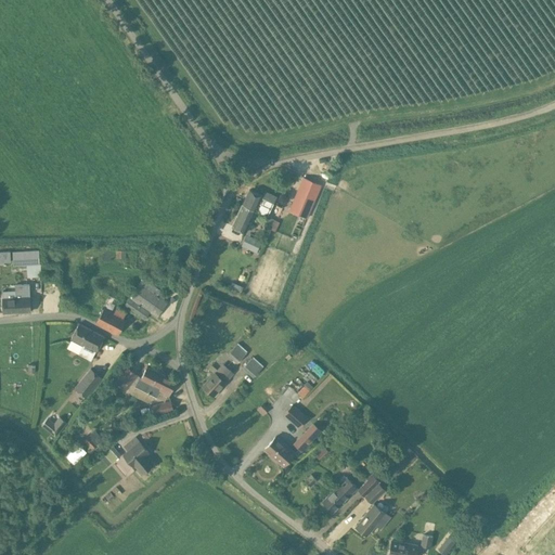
[(321,185),(302,178),(288,209),(308,218),(321,185)]
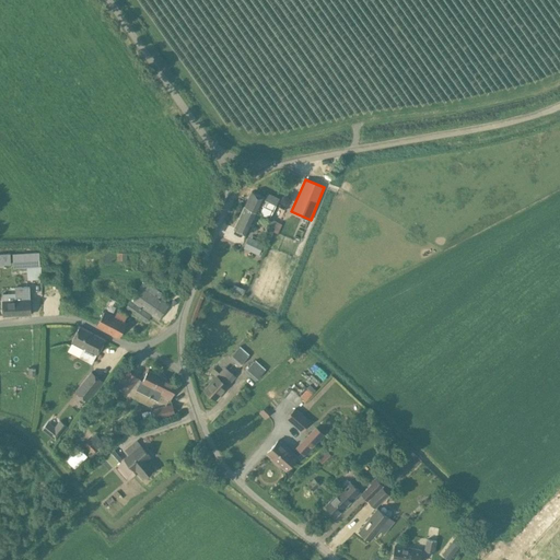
[(244,207),(257,213),(257,212),(270,219),(279,198),(267,191),(265,198),(252,191),(244,207)]
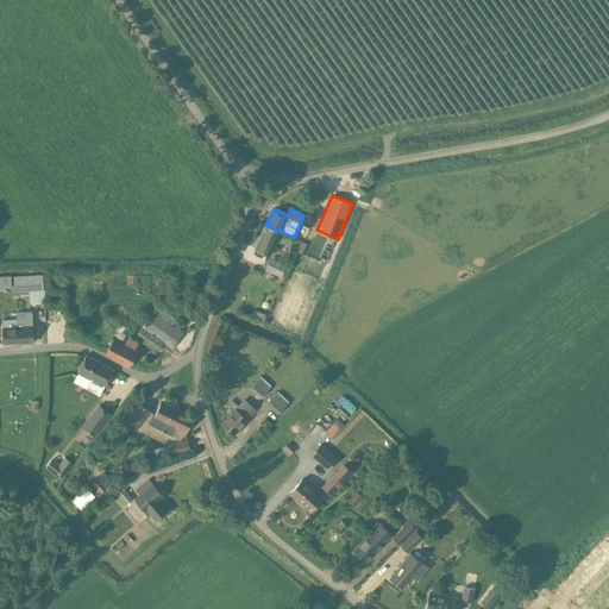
[(269,255),(280,232),(265,225),(255,249),(269,255)]
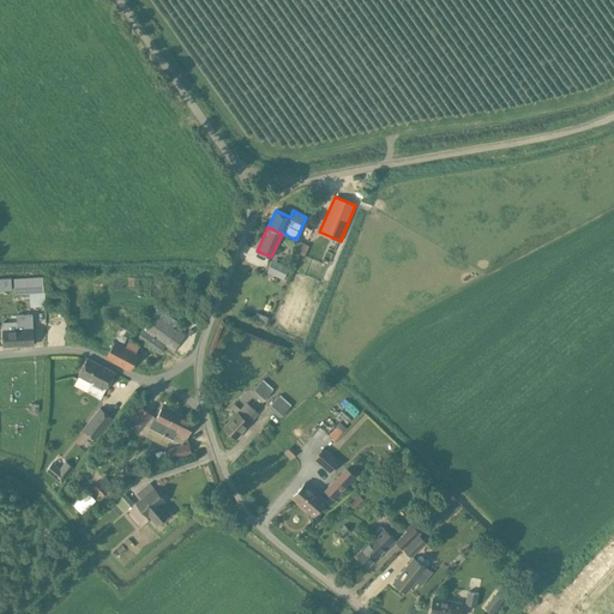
[(277,263),(272,274),(284,280),(289,268),(277,263)]
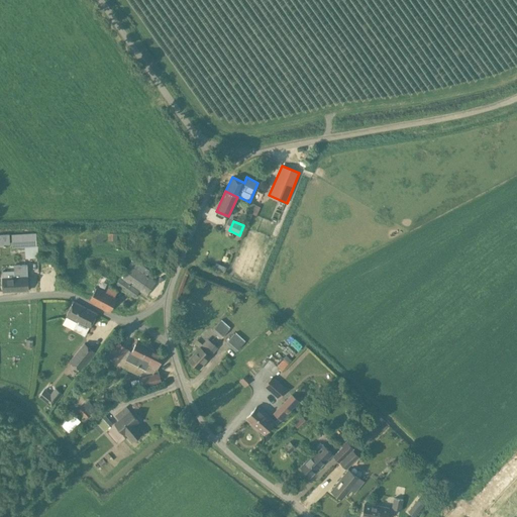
[(35,233),(12,234),(12,247),(36,245),(35,233)]
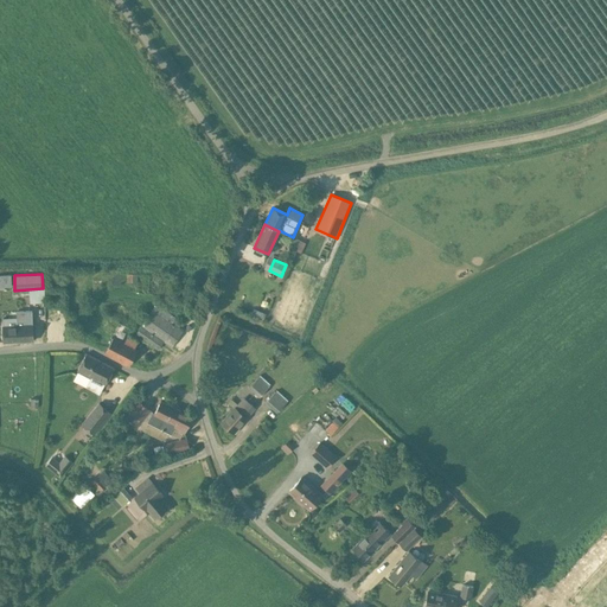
[(11,275),(0,275),(0,287),(12,287),(11,275)]
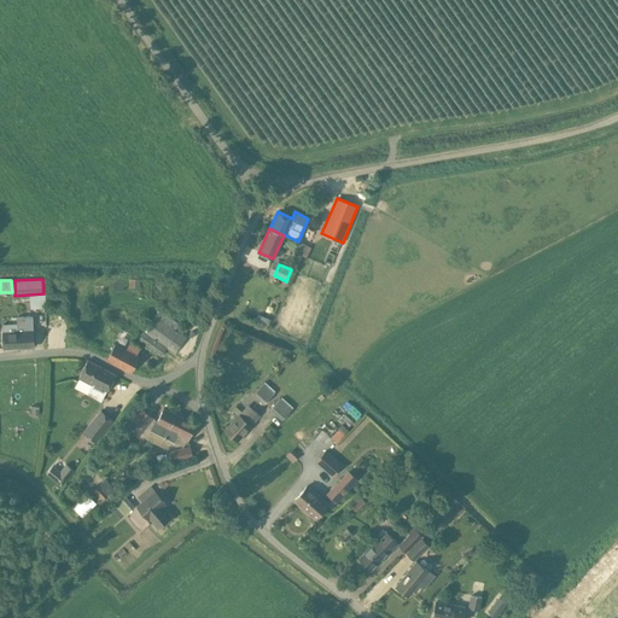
[(181,325),(158,309),(138,340),(161,356),(167,348),(175,354),(186,337),(178,331),(181,325)]
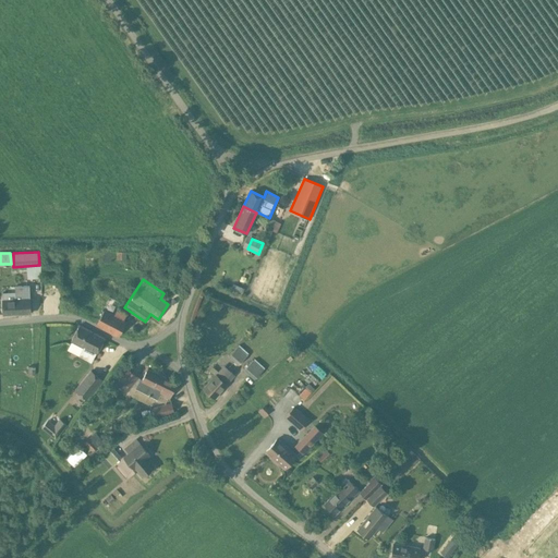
[(3,301),(1,301),(2,314),(29,313),(28,286),(15,287),(15,292),(3,293),(3,301)]
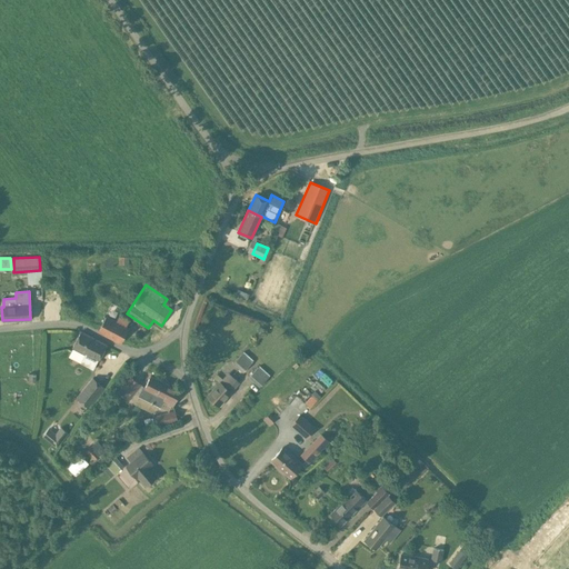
[(129,321),(119,316),(116,322),(106,317),(98,330),(120,341),(128,328),(126,327),(129,321)]
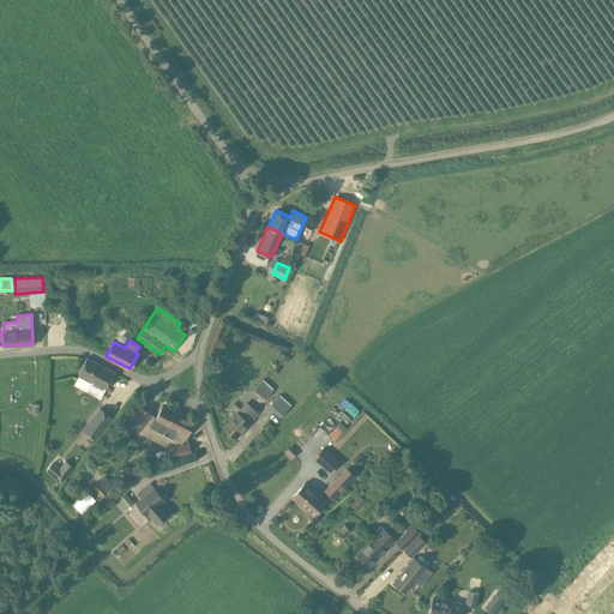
[(78,374),(92,381),(86,391),(101,398),(115,372),(86,357),(78,374)]
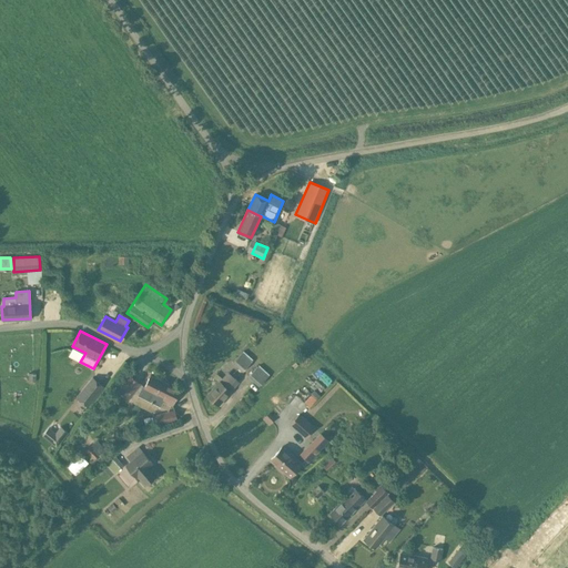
[(252,361),(242,352),(233,363),(243,372),(252,361)]
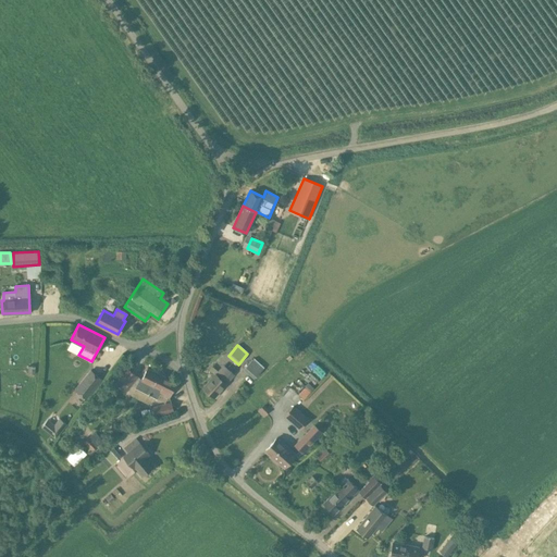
[(263,368),(252,359),(244,369),(254,379),(263,368)]
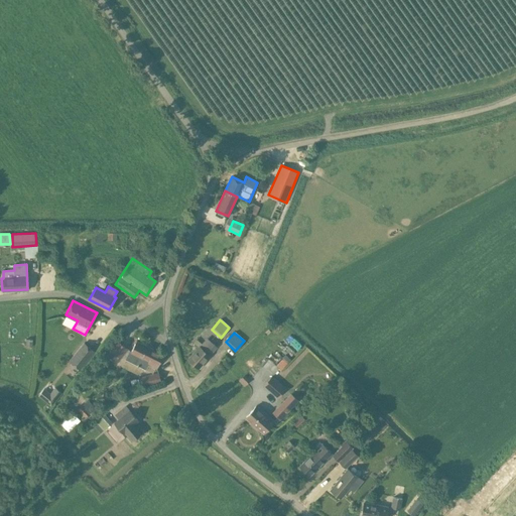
[(291,357),(304,346),(293,335),(281,347),(291,357)]
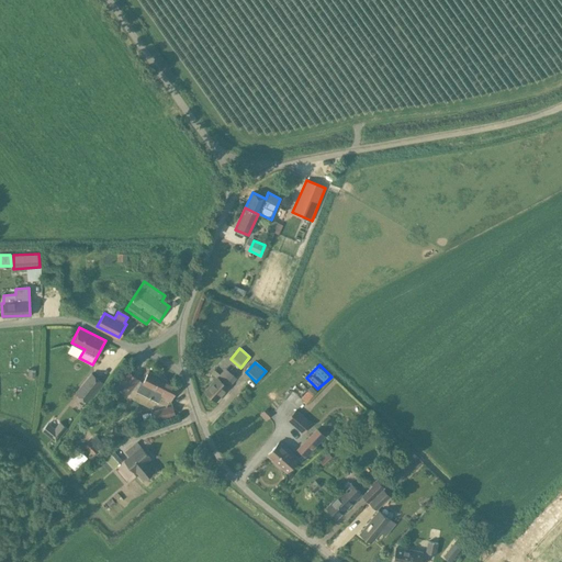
[(236,378),(225,368),(204,392),(215,402),(228,388),(228,386),(236,378)]
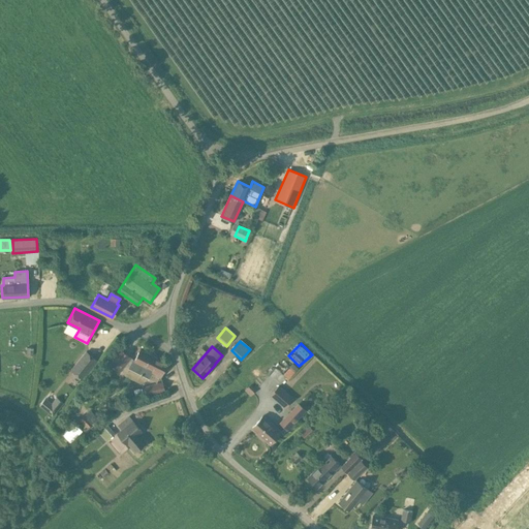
[(128,368),(125,375),(141,382),(150,378),(152,373),(160,377),(167,364),(139,349),(134,361),(132,360),(128,368)]
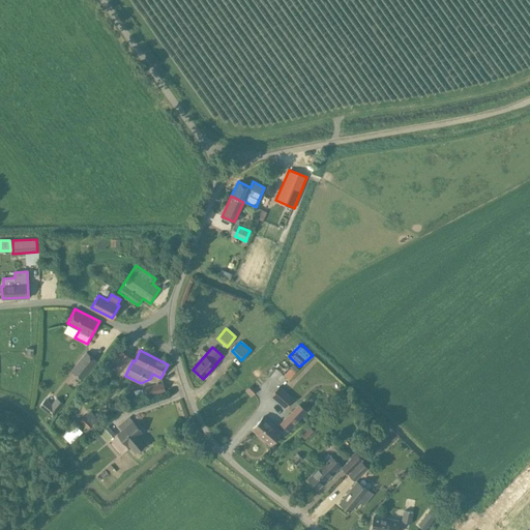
[(98,361),(86,351),(70,371),(82,380),(98,361)]
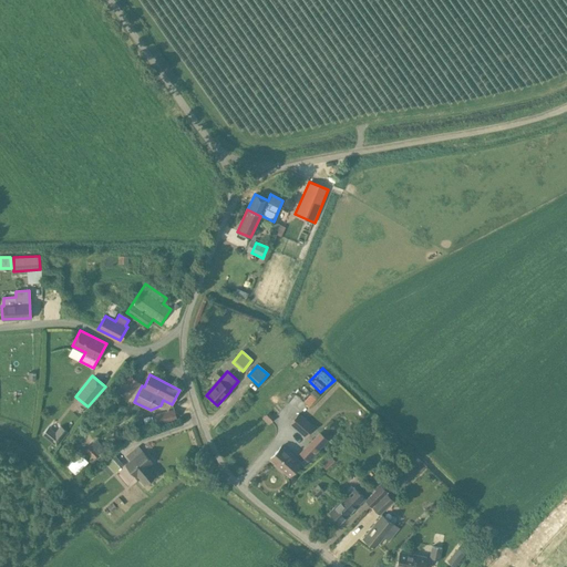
[(305,401),(309,405),(318,395),(313,391),(303,401),(296,394),(289,401),(298,409),(305,401)]
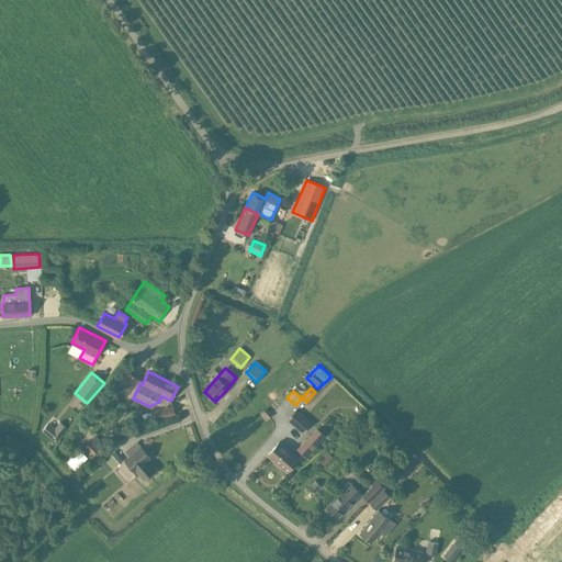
[(176,415),(173,405),(152,412),(154,420),(176,415)]
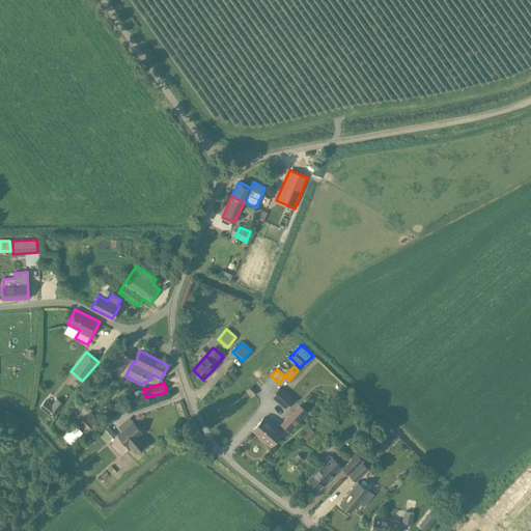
[(251,385),(246,390),(252,397),(257,391),(251,385)]
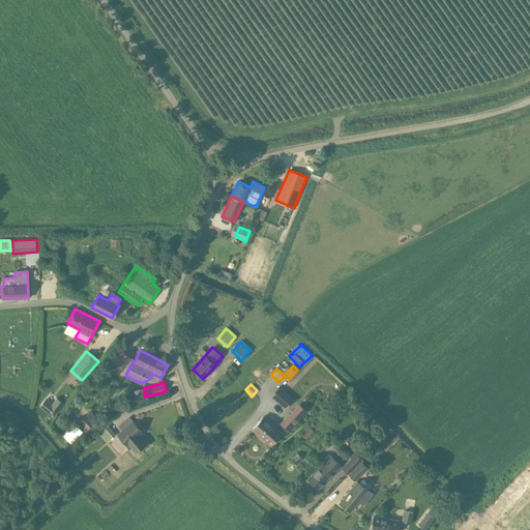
[(294,399),(280,385),(270,395),(286,409),(294,399)]
